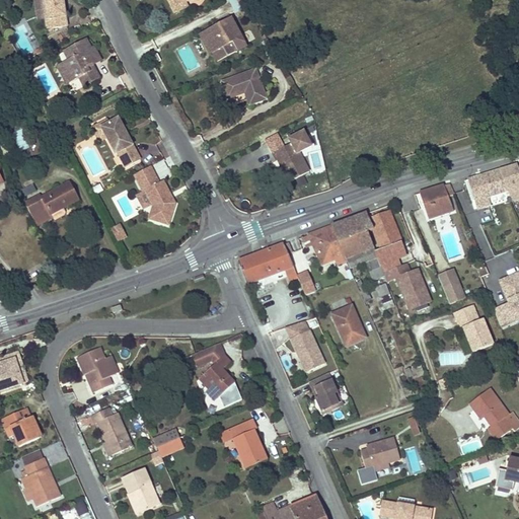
[(45,0),(36,0),(40,22),(47,21),(49,21),(45,0)]
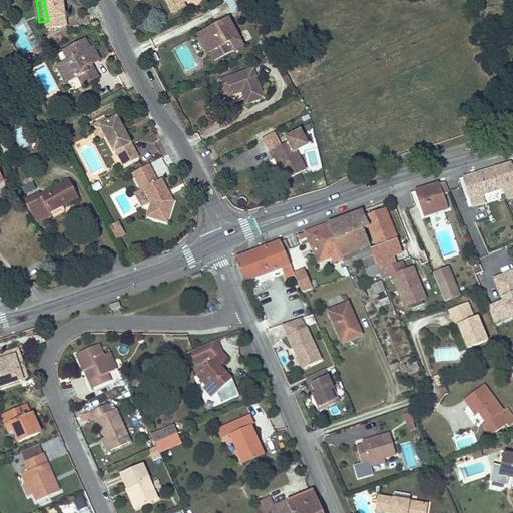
[(68,28),(65,5),(63,6),(62,1),(64,0),(44,0),(48,21),(46,21),(47,31),(49,31),(49,33),(55,32),(55,30),(68,28)]
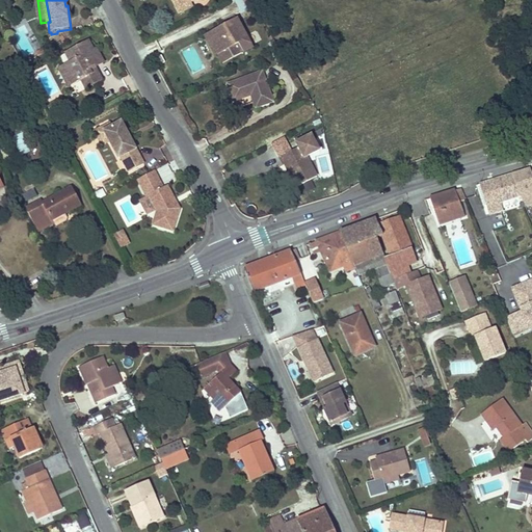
[(174,0),(177,6),(175,7),(179,17),(193,9),(191,5),(200,0),(174,0)]
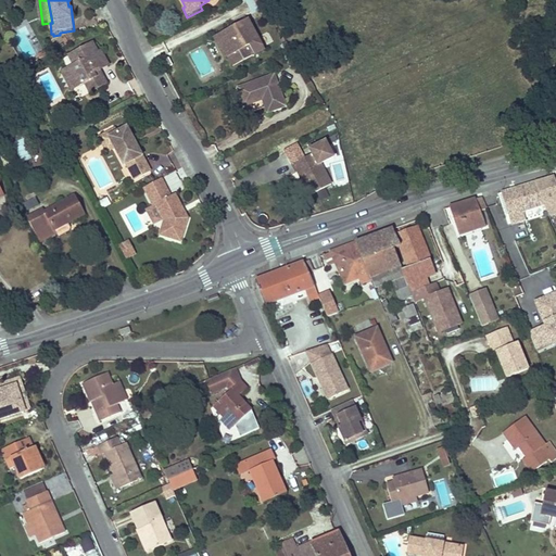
[(256,57),(249,43),(257,39),(248,20),(238,25),(239,26),(241,30),(238,33),(236,28),(217,38),(224,49),(227,47),(231,57),(229,59),(234,68),(256,57)]
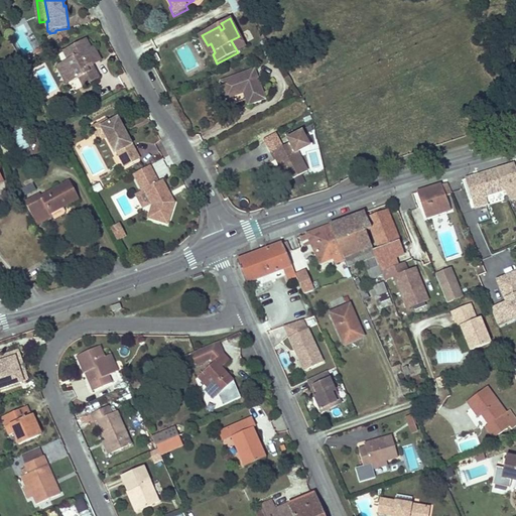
[(208,45),(202,35),(200,36),(210,55),(213,54),(215,52),(211,43),(208,45)]
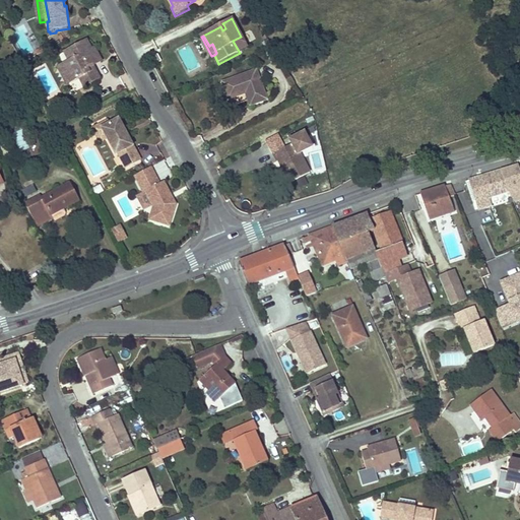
[(84,87),(101,79),(99,74),(90,72),(88,69),(93,66),(103,62),(95,49),(92,50),(87,41),(65,53),(70,63),(65,66),(74,83),(80,80),(84,87)]
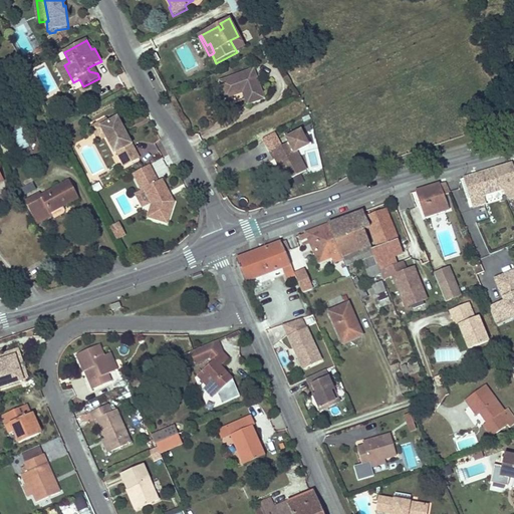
[(66,85),(73,82),(64,65),(57,68),(66,85)]
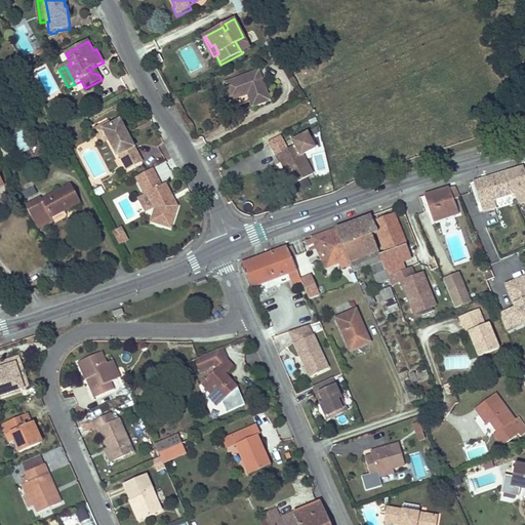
[(99,75),(94,67),(89,70),(91,73),(99,75)]
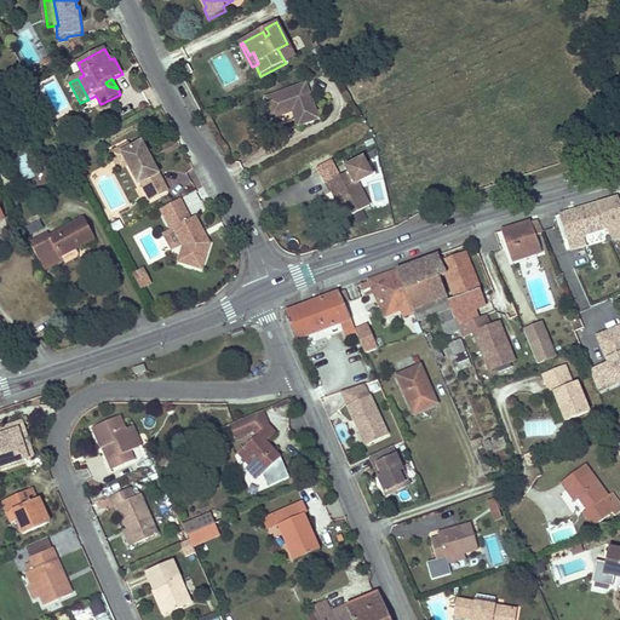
[(319,121),(306,86),(265,101),(274,121),(292,115),(297,128),(319,121)]
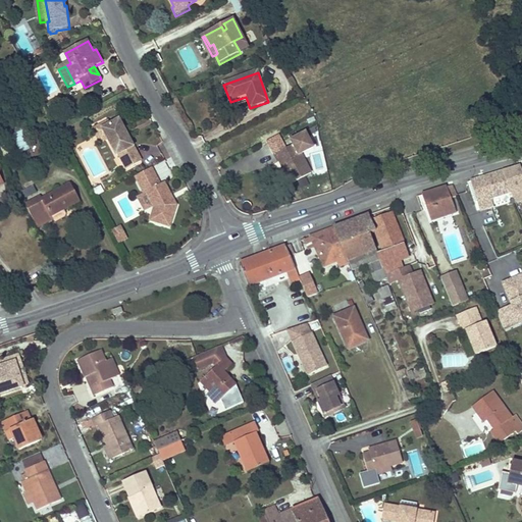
[(141,161),(128,137),(126,139),(123,133),(125,131),(119,119),(110,124),(102,128),(107,139),(116,156),(118,155),(125,169),(141,161)]
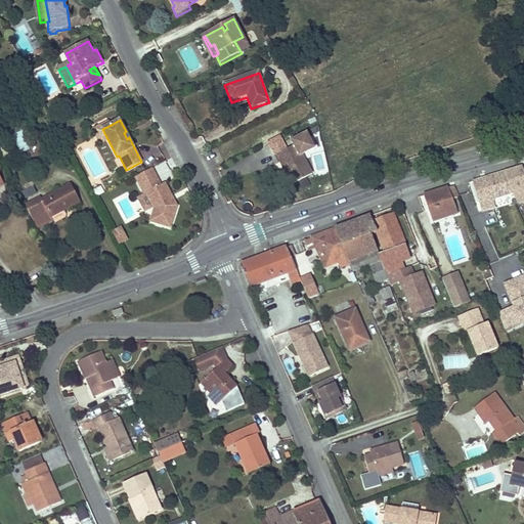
[(102,129),(111,125),(110,122),(93,130),(100,143),(107,139),(102,129)]
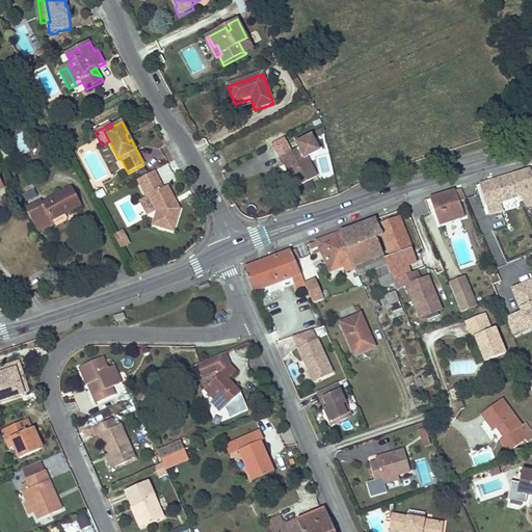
[(296,149),(276,159),(281,166),(282,166),(294,188),(314,178),(301,154),(315,148),(309,136),(293,144),(296,149)]
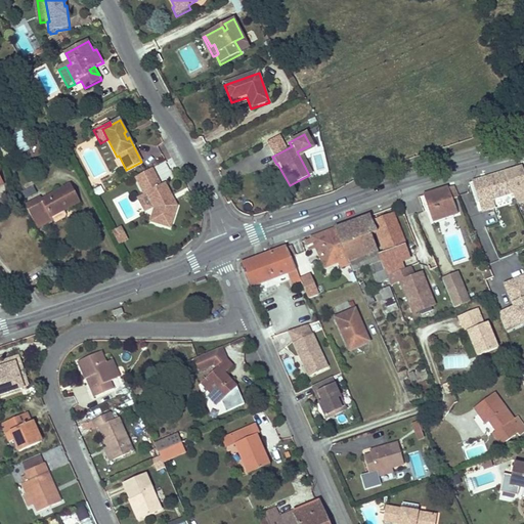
[(523,176),(520,167),(505,171),(513,192),(516,201),(517,204),(523,201),(523,176)]
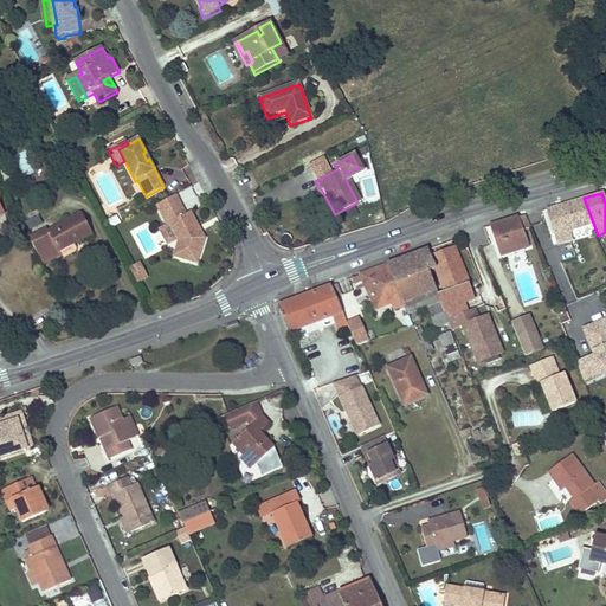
[(205,240),(201,233),(199,234),(197,230),(199,230),(191,214),(186,217),(176,197),(158,207),(167,226),(171,225),(179,243),(174,258),(197,265),(205,240)]
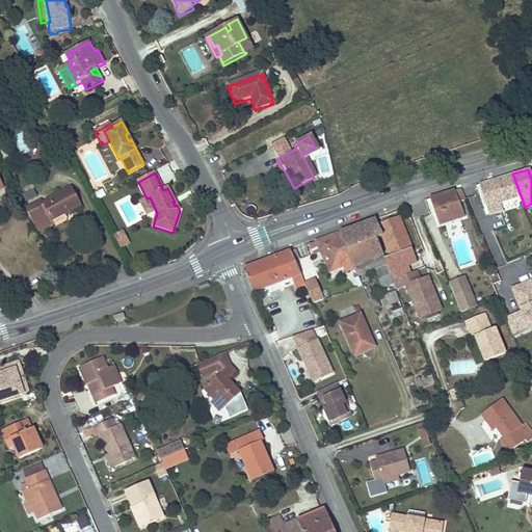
[(512,174),(480,184),(488,206),(499,203),(521,195),(512,174)]
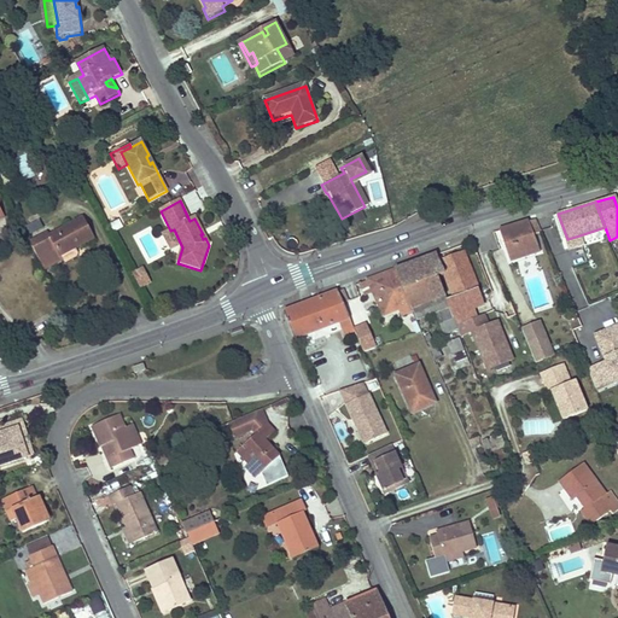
[(41,235),(29,242),(44,269),(62,260),(60,255),(92,239),(81,219),(48,235),(51,239),(45,242),(41,235)]
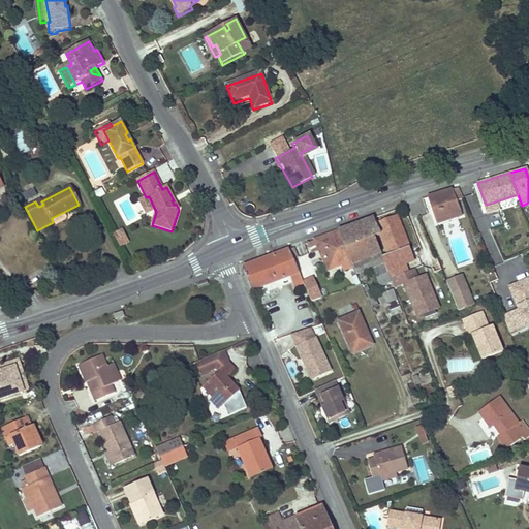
[(457,200),(464,197),(459,188),(428,197),(437,223),(462,215),(457,200)]
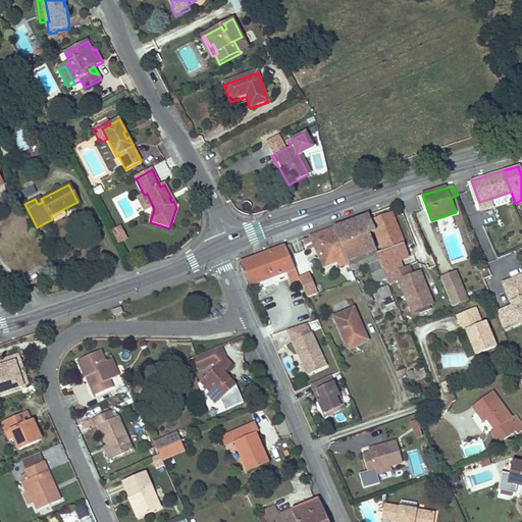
[(34,187),(21,190),(23,199),(37,196),(34,187)]
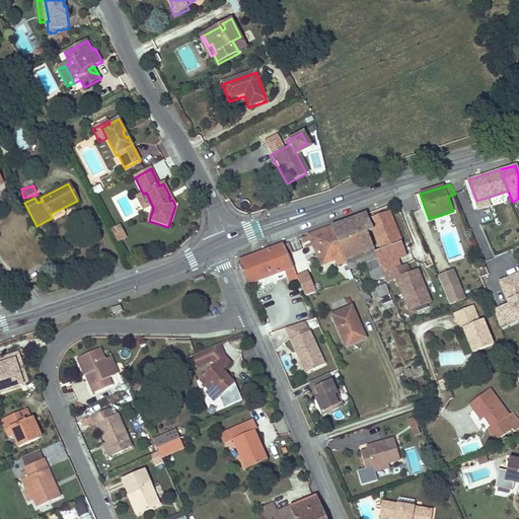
[(508,191),(487,198),(490,205),(511,199),(508,191)]
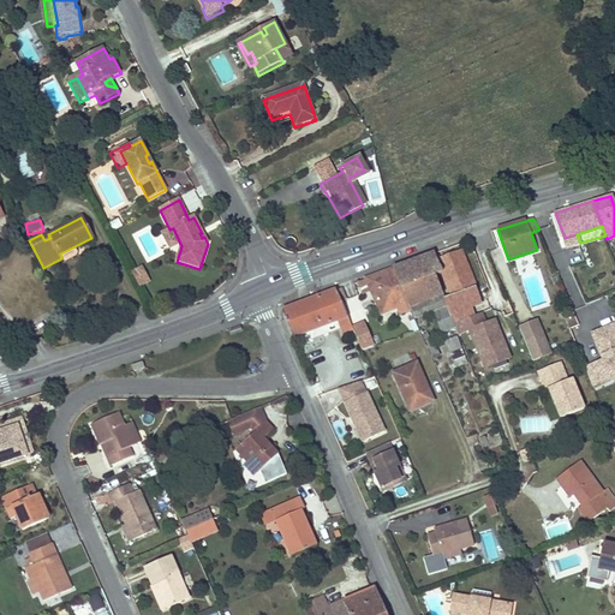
[(181,246),(173,228),(169,230),(162,234),(171,251),(181,246)]
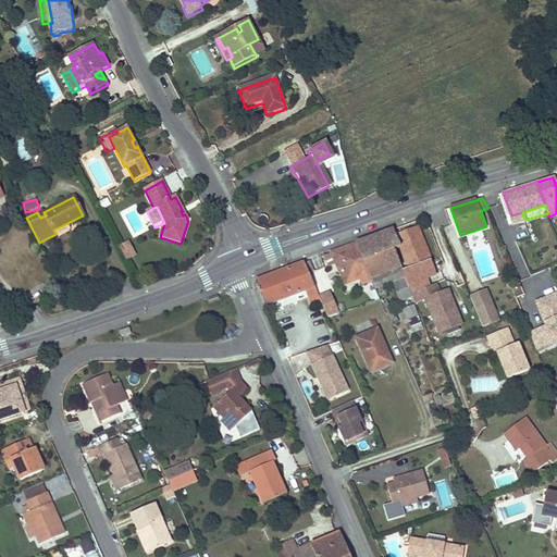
[(42,209),(37,212),(40,218),(46,215),(44,212),(42,209)]
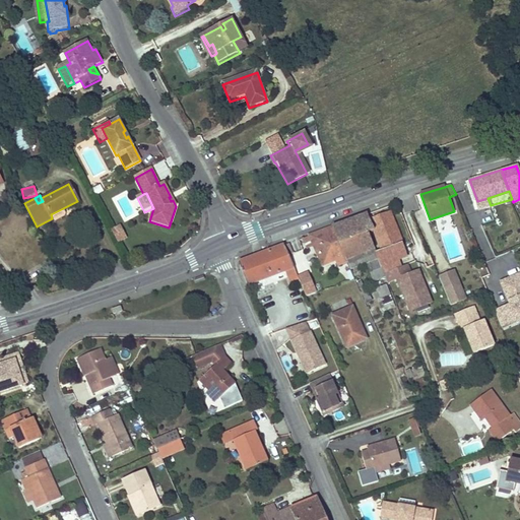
[(389,211),(369,219),(374,231),(382,251),(402,244),(389,211)]
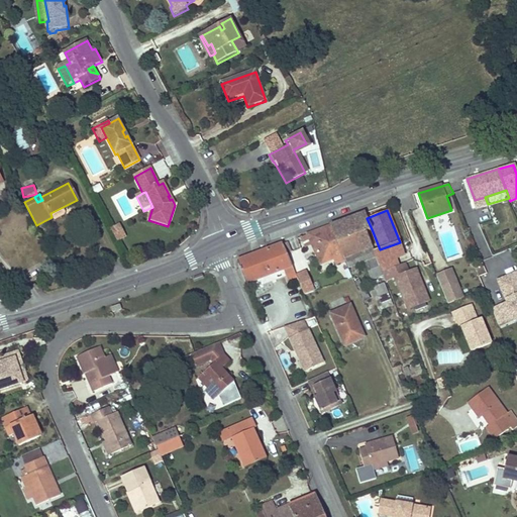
[(365,213),(330,226),(343,256),(372,245),(367,231),(372,229),(367,218),(365,213)]
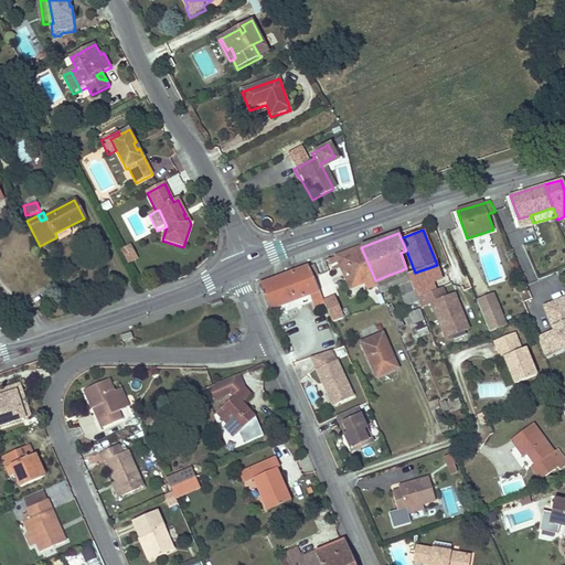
[(529,235),(509,244),(532,298),(553,289),(529,235)]
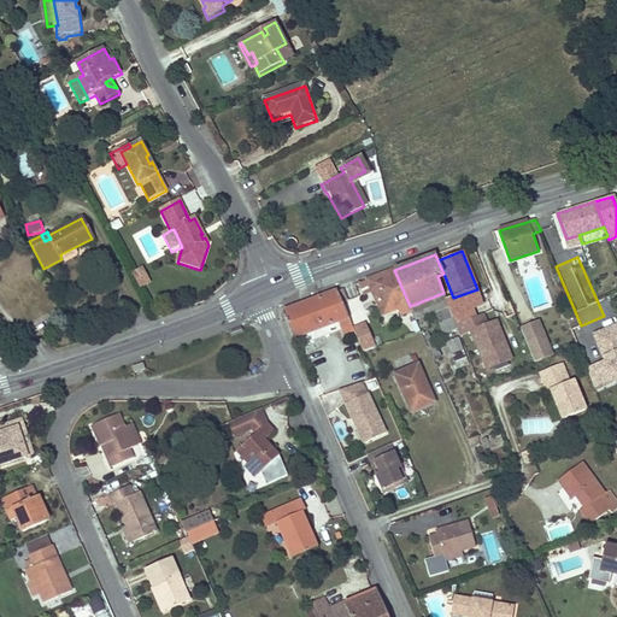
[(150,286),(141,270),(133,275),(140,291),(150,286)]
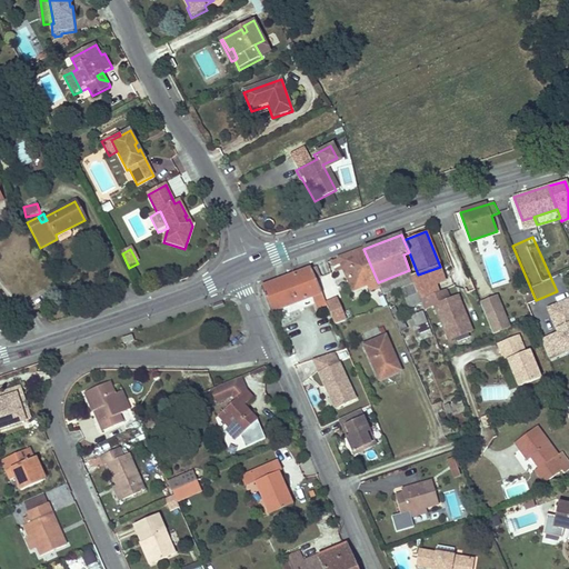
[(363,249),(339,258),(353,290),(367,285),(370,291),(380,288),(378,282),(363,249)]
